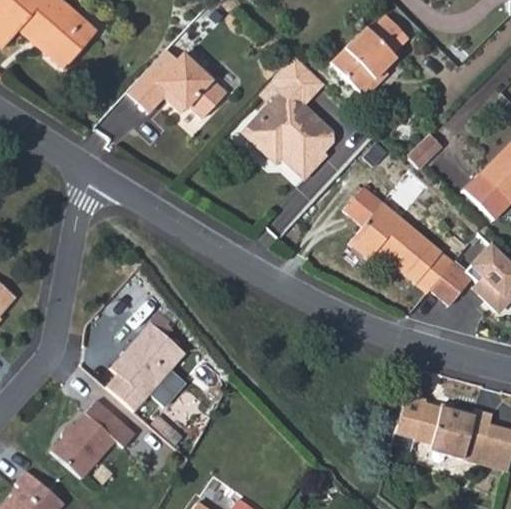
[(0,0),(0,45),(1,46),(14,31),(17,31),(16,29),(17,27),(20,24),(38,39),(35,43),(63,67),(85,41),(68,27),(79,14),(63,0),(60,0),(60,2),(57,0),(0,0)]
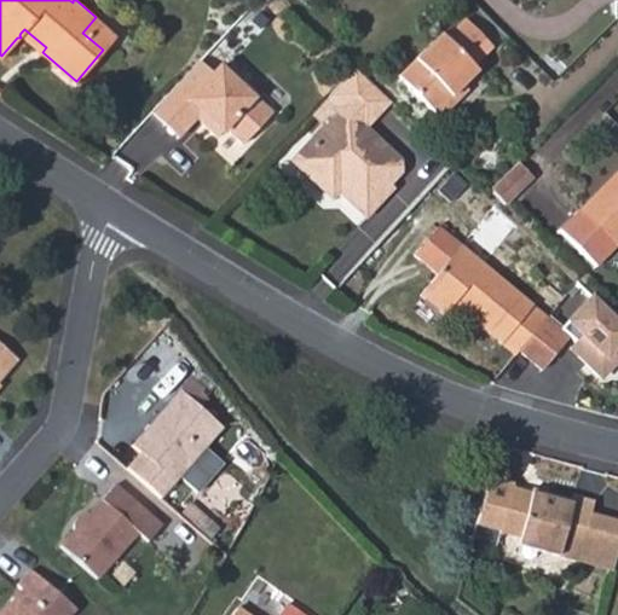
[(116,35),(96,17),(82,33),(103,50),(116,35)]
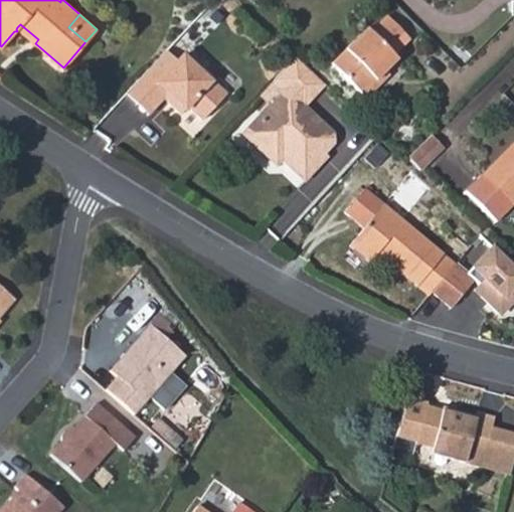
[(371,25),(334,58),(365,92),(400,57),(397,53),(412,39),(389,15),(374,29),(371,25)]
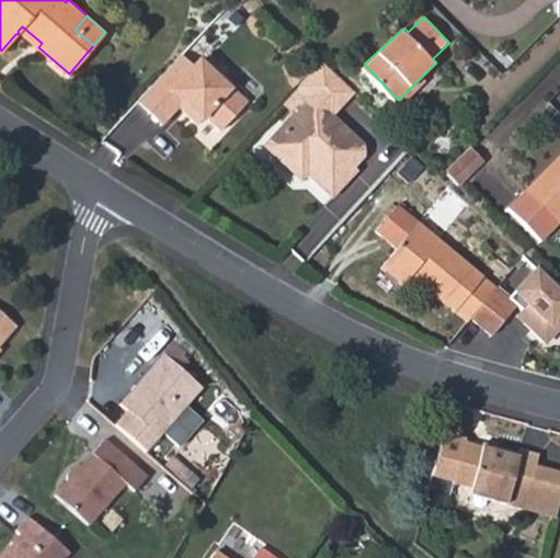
[(19,30),(38,47),(42,43),(22,26),(19,30)]
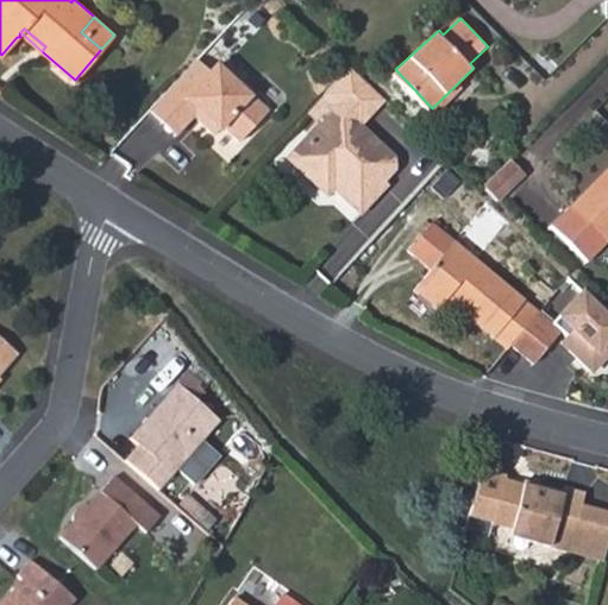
[(199,57),(176,82),(189,94),(183,101),(196,113),(200,109),(207,115),(204,119),(217,133),(226,124),(243,139),(270,109),(219,63),(212,70),(199,57)]
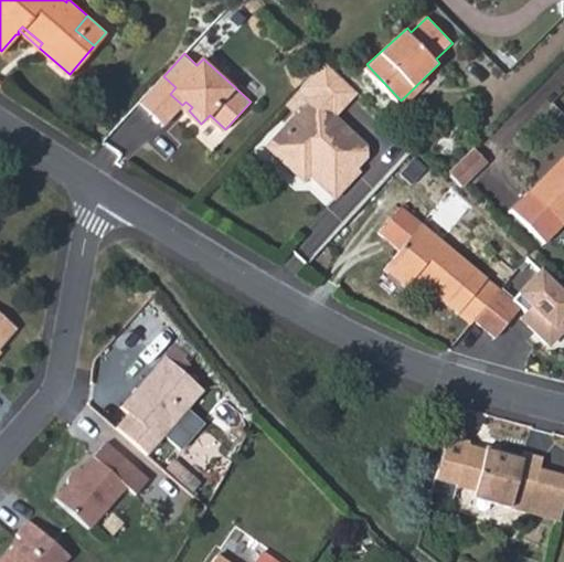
[(325,61),(297,89),(308,101),(297,114),(266,145),(287,166),(294,159),(307,172),(331,197),(346,181),(347,175),(342,171),(349,166),(352,169),(363,157),(363,146),(331,115),(355,91),(325,61)]
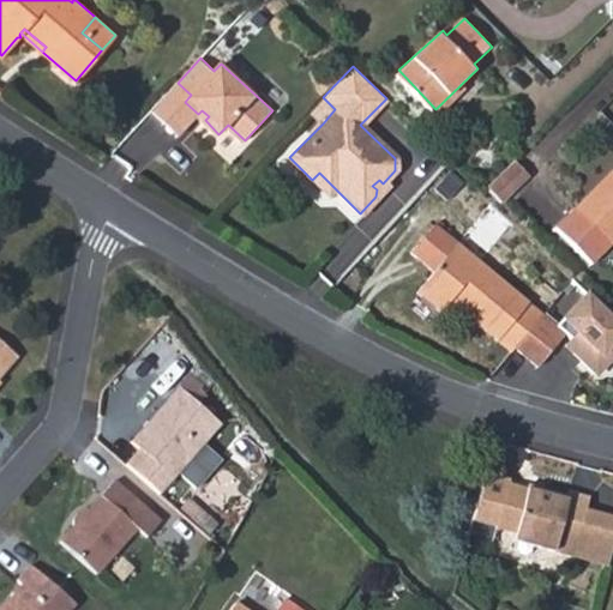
[(178,83),(152,109),(179,134),(198,114),(185,102),(191,95),(178,83)]
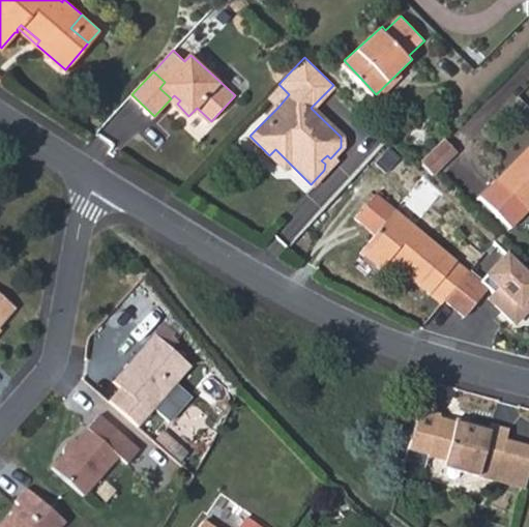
[(267,96),(278,107),(289,94),(278,84),(267,96)]
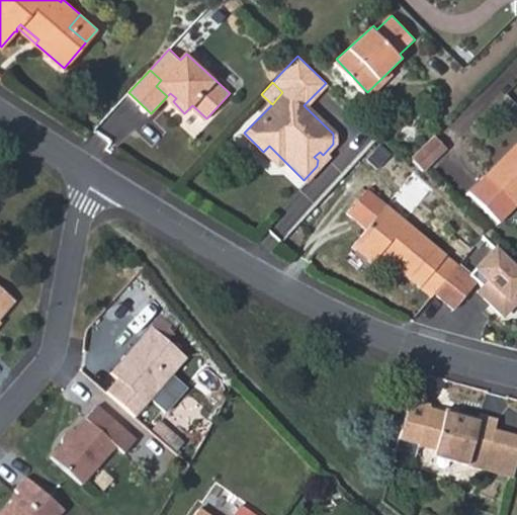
[(432,138),(413,159),(424,171),(444,150),(432,138)]
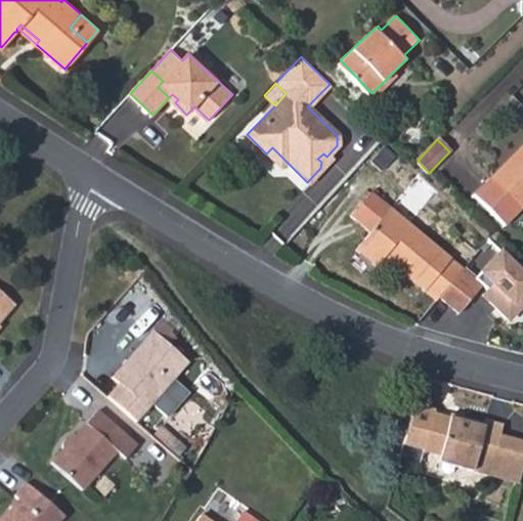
[(522,143),(490,176),(521,207),(522,205),(522,143)]
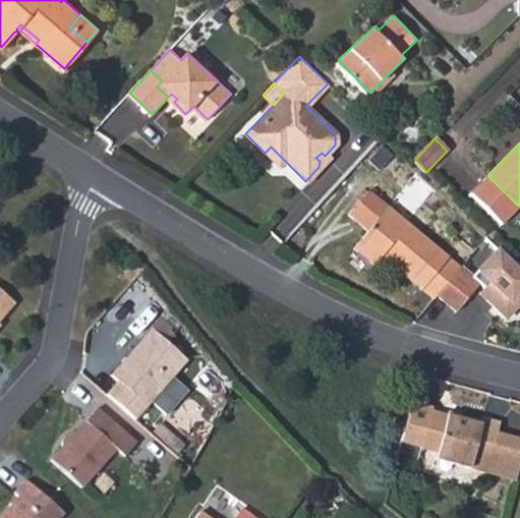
[(278,165),(283,159),(271,147),(265,153),(278,165)]
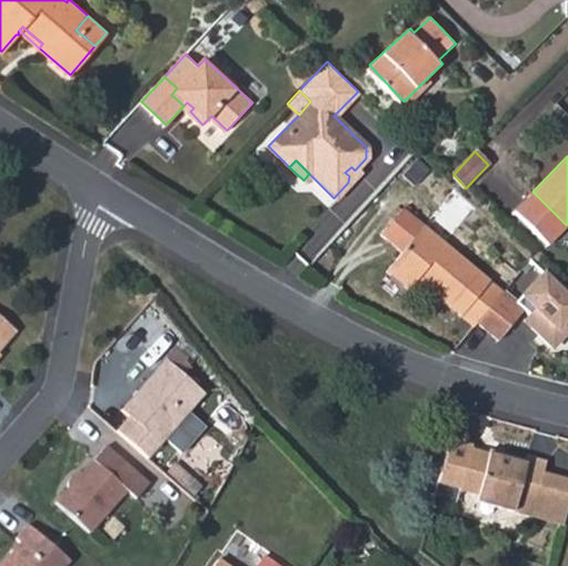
[(400,210),(378,235),(384,239),(407,216),(400,210)]
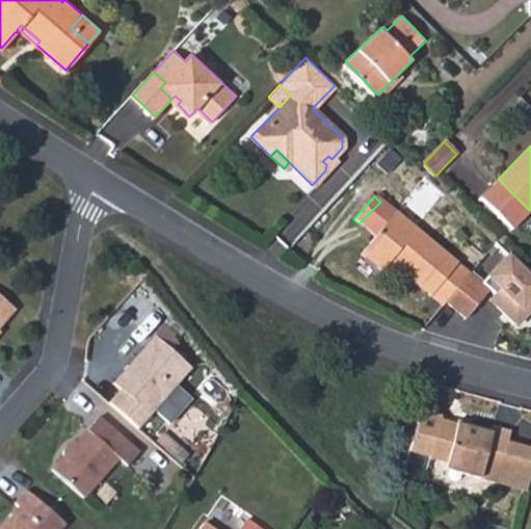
[(439,302),(442,299),(460,314),(484,286),(380,202),(359,223),(373,236),(360,254),(379,271),(388,261),(439,302)]
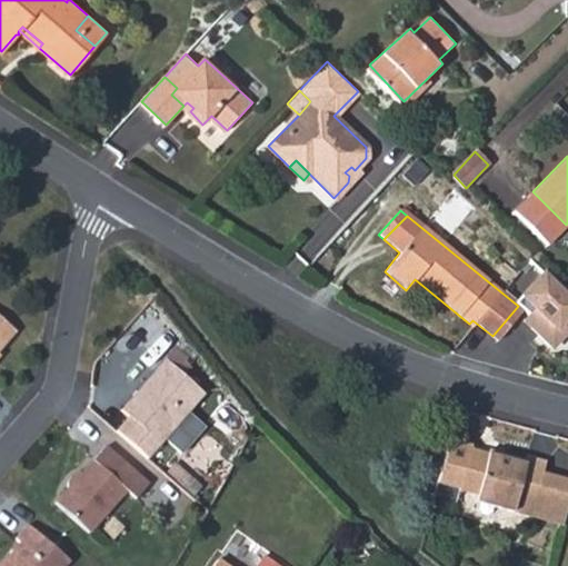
[(0,359),(1,359),(0,358),(0,354),(23,328),(0,307),(0,359)]
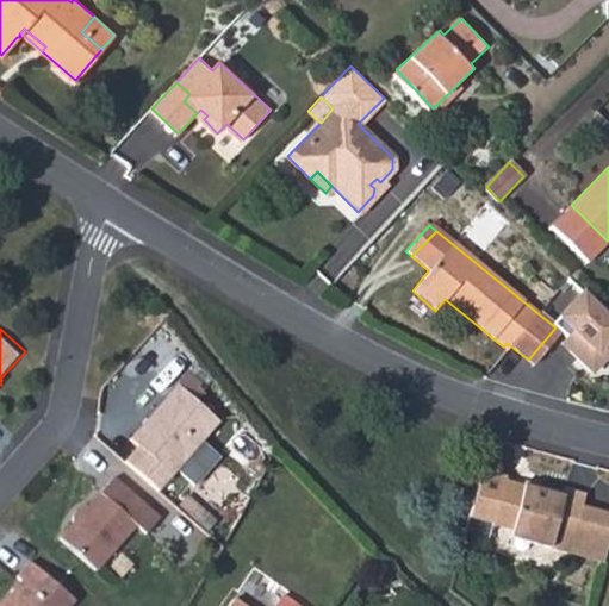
[(143,445),(129,461),(162,489),(180,469),(198,485),(222,457),(204,442),(221,422),(181,386),(136,438),(143,445)]
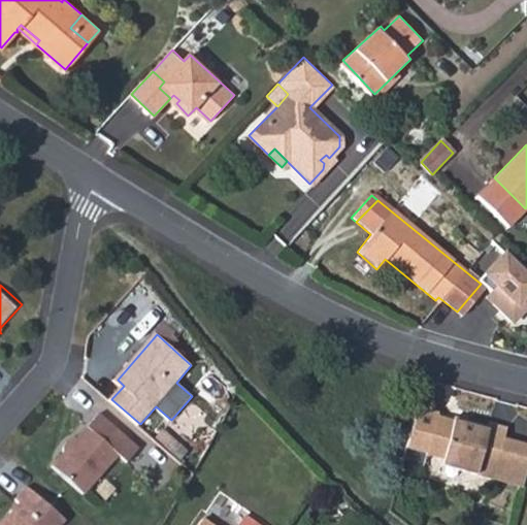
[(460,463),(458,471),(491,482),(503,440),(506,428),(489,423),(489,426),(455,417),(454,419),(437,415),(438,412),(418,405),(403,456),(424,462),(426,454),(442,458),(460,463)]
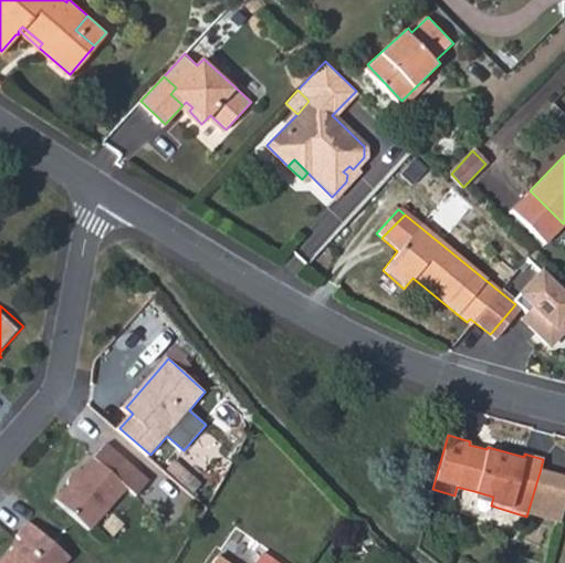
[(64,493),(65,496),(62,500),(94,529),(132,487),(140,494),(153,481),(108,442),(85,470),(75,475),(72,486),(64,493)]
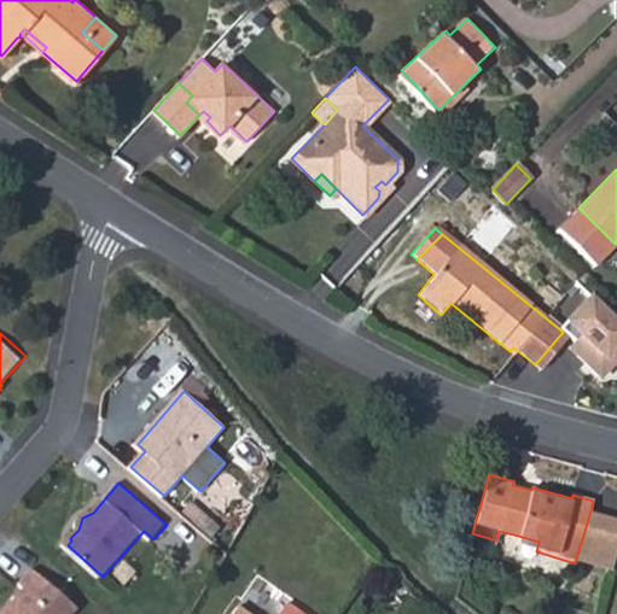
[(616,522),(589,515),(575,563),(612,573),(616,554),(616,522)]
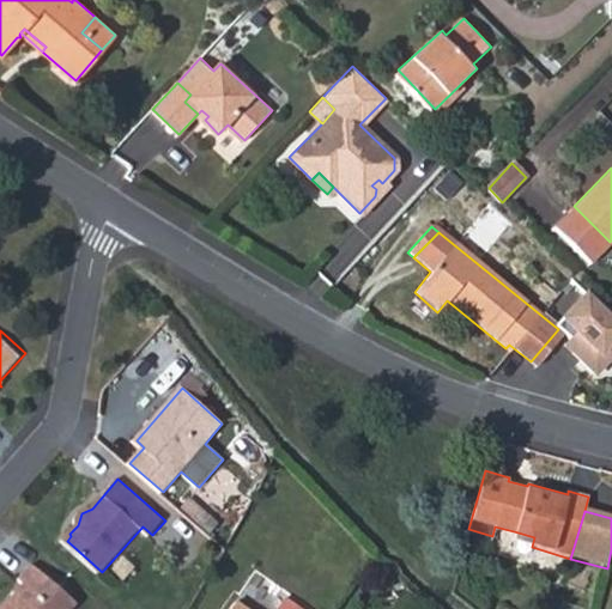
[(511,542),(532,547),(534,537),(514,531),(511,542)]
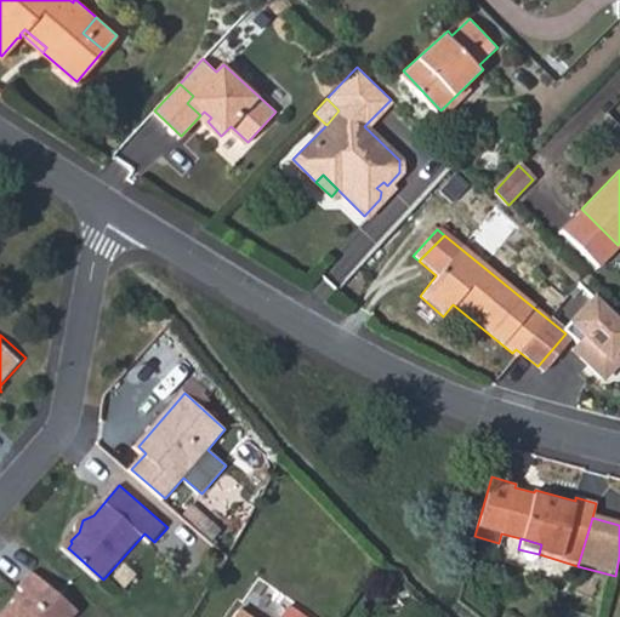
[(5,615),(6,616),(16,616),(45,578),(35,570),(21,586),(27,590),(5,615)]
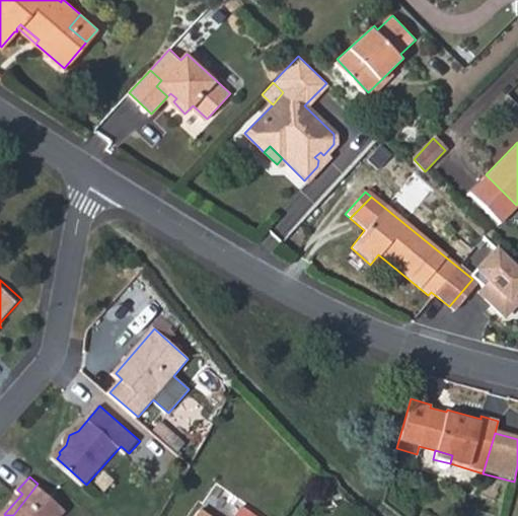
[(60,515),(65,510),(38,484),(13,515),(60,515)]
